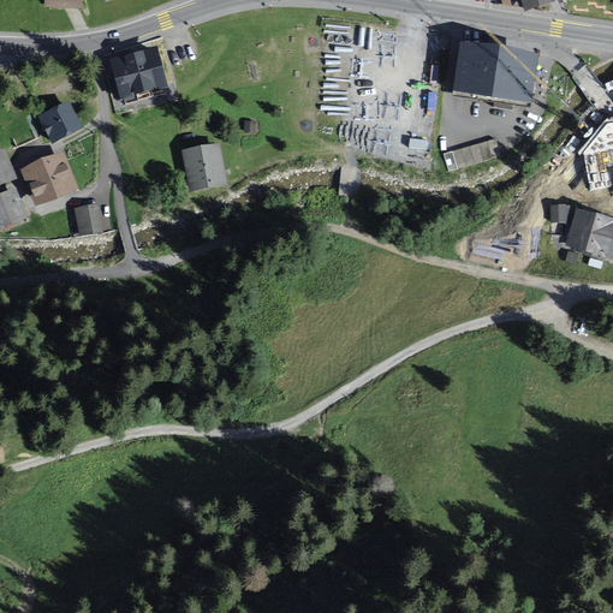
[(535,52),(459,41),(453,88),(528,99),(535,52)]
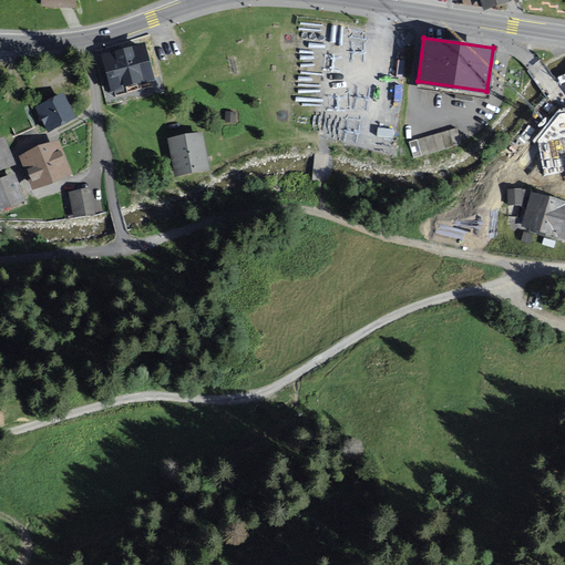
[(155,79),(144,41),(101,54),(112,92),(155,79)]
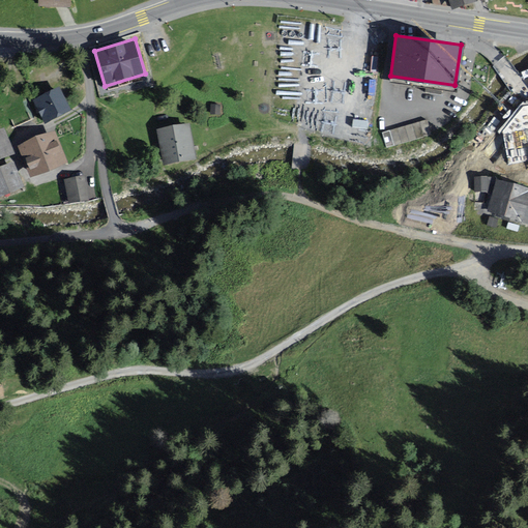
[(70,111),(59,86),(32,99),(45,123),(70,111)]
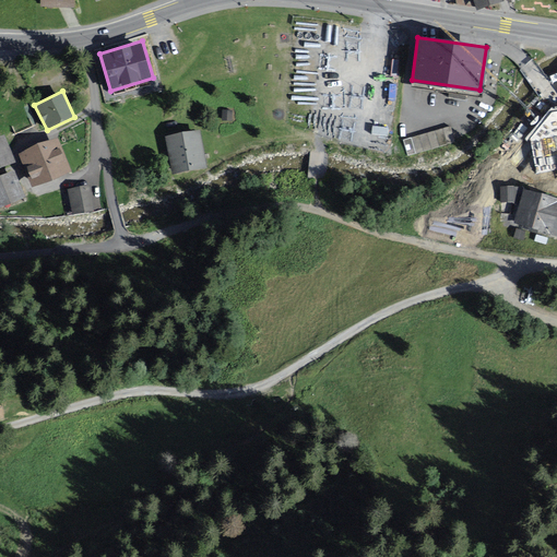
[(530,144),(534,170),(556,166),(556,109),(547,111),(528,133),(530,144)]
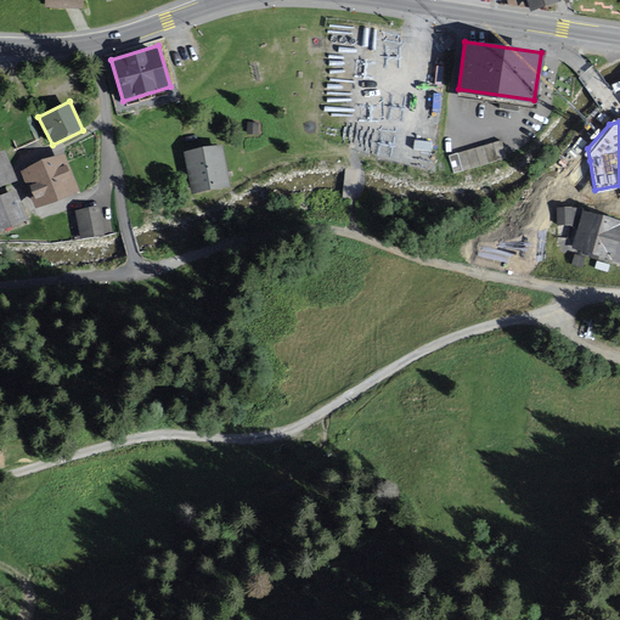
[(226,186),(219,144),(182,151),(190,192),(226,186)]
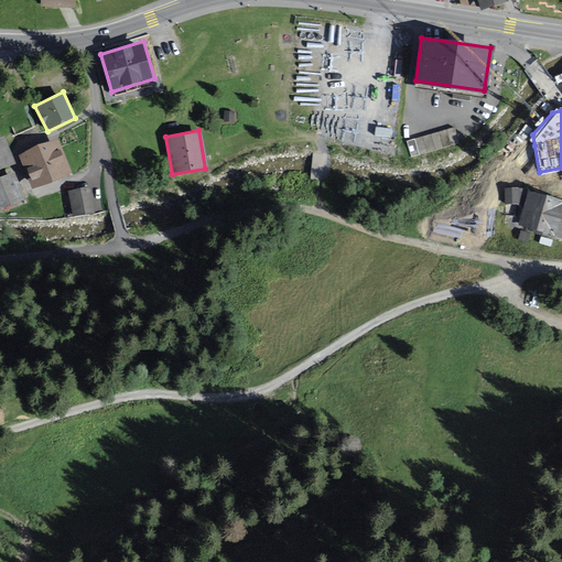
[(2,137),(0,137),(0,168),(13,163),(2,137)]
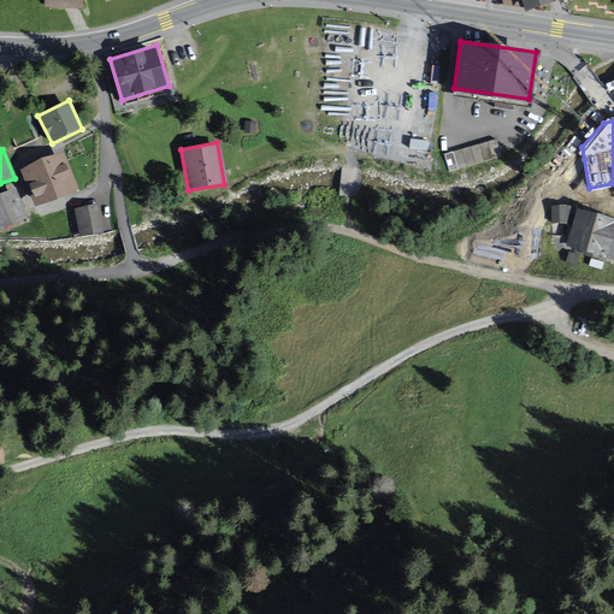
[(74,186),(60,152),(22,169),(35,201),(74,186)]
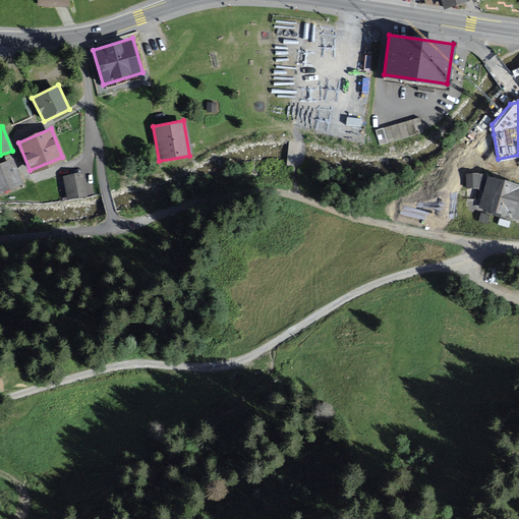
[(0,191),(22,182),(11,159),(0,163),(0,191)]
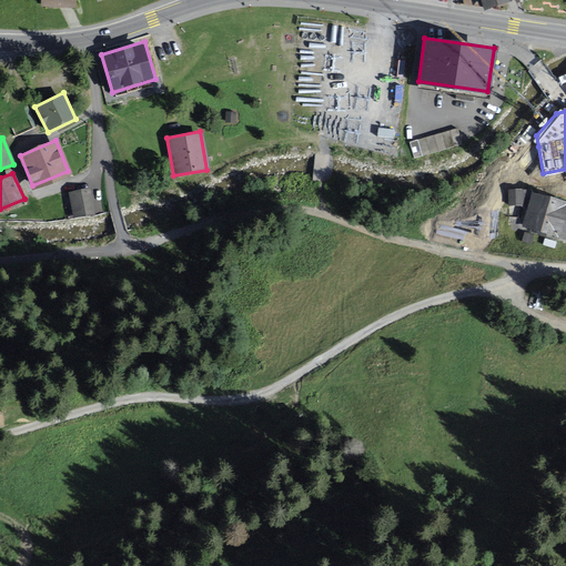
[(88,187),(68,191),(72,214),(92,210),(88,187)]
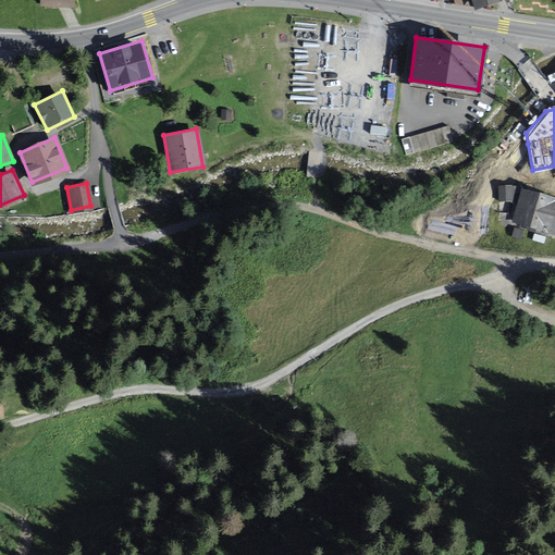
[(515,185),(496,185),(496,200),(512,201),(508,221),(554,235),(554,199),(520,188),(515,185)]
